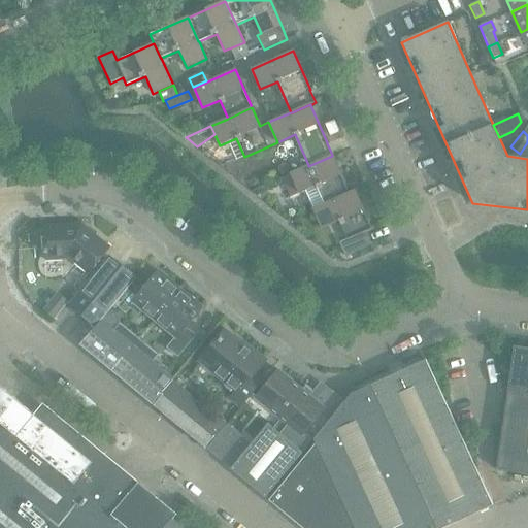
[(350,193),(349,193),(332,156),(308,166),(308,165),(291,173),(294,182),(300,193),(317,186),(325,203),(325,204),(350,193)]
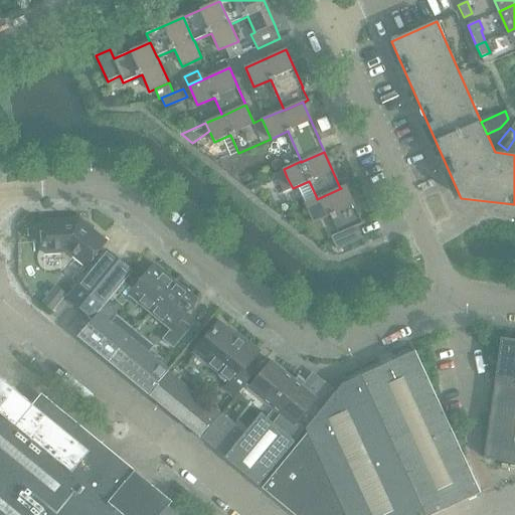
[(284,169),(273,175),(276,182),(278,181),(287,177),(284,169)]
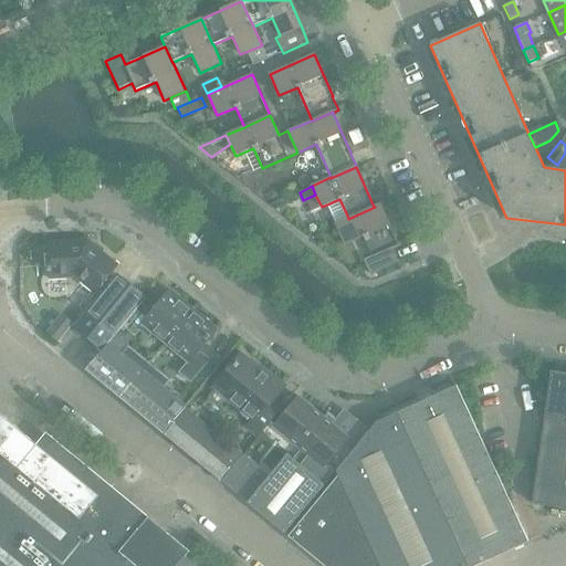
[(380,203),(374,207),(375,207),(348,219),(348,218),(336,223),(345,244),(364,237),(373,255),(364,260),(370,274),(399,262),(392,248),(399,245),(380,203)]
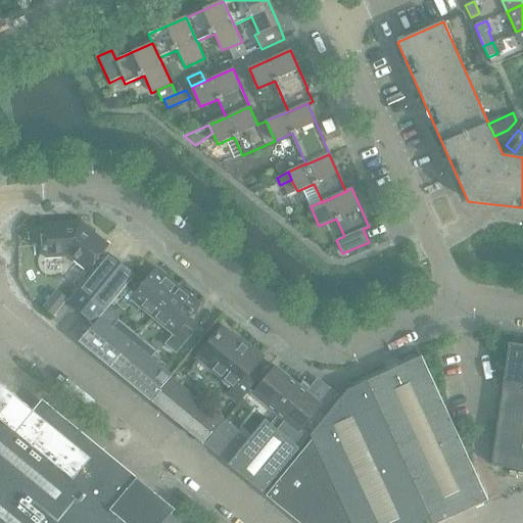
[(90,267),(94,271),(105,257),(101,253),(108,245),(81,223),(44,225),(46,256),(65,255),(67,253),(88,270),(90,267)]
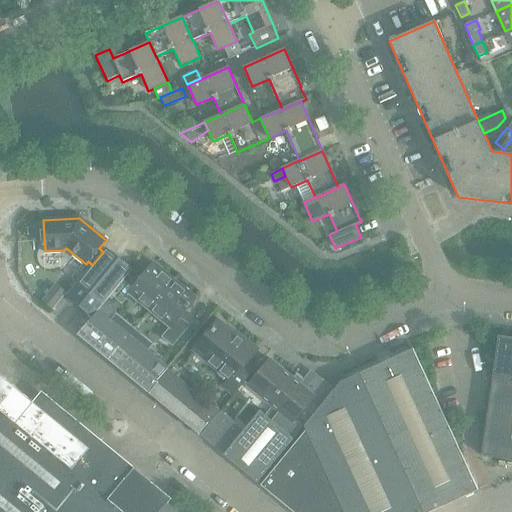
[(103,252),(92,265),(68,295),(92,316),(130,269),(106,249),(103,252)]
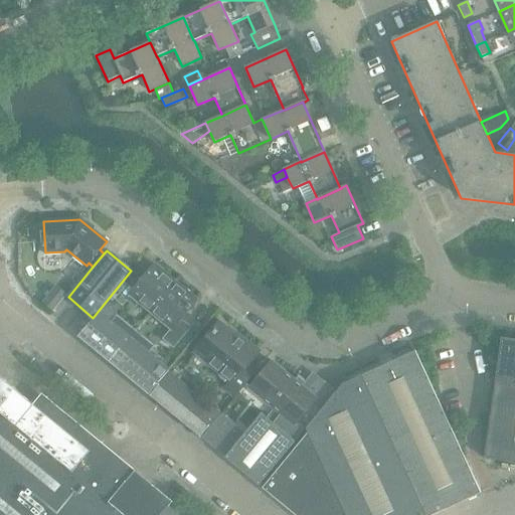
[(131,296),(151,312),(175,283),(154,265),(139,284),(130,277),(113,298),(122,306),(131,296)]
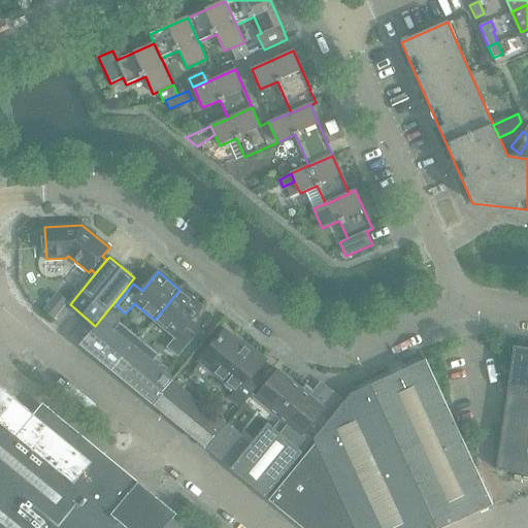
[(202,307),(179,290),(155,320),(174,336),(166,345),(178,356),(196,334),(189,328),(192,323),(190,322),(202,307)]
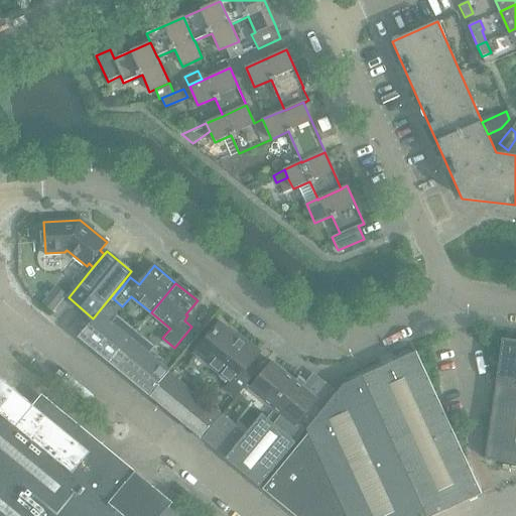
[(56,286),(42,303),(53,311),(67,295),(56,286)]
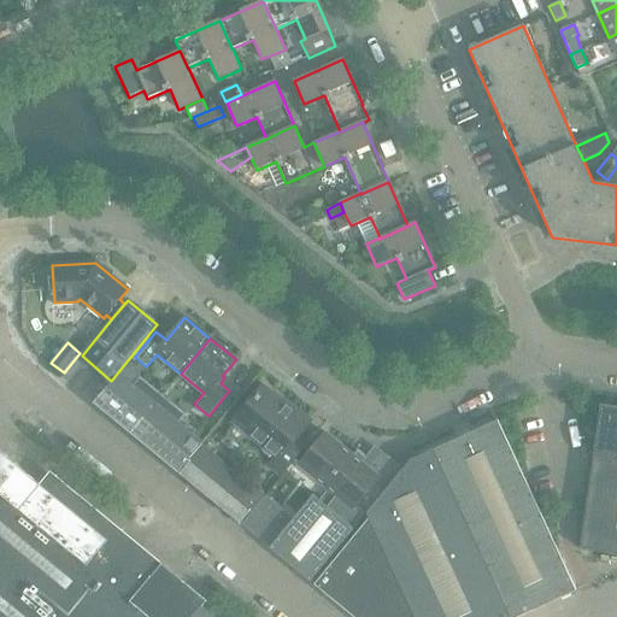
[(94,404),(131,434),(156,404),(118,374),(94,404)]
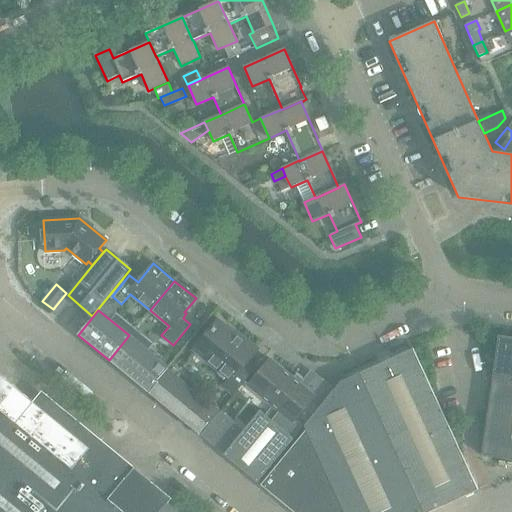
[(196,350),(213,364),(230,378),(224,386),(234,395),(254,370),(245,362),(251,355),(233,340),(236,336),(219,322),(196,350)]
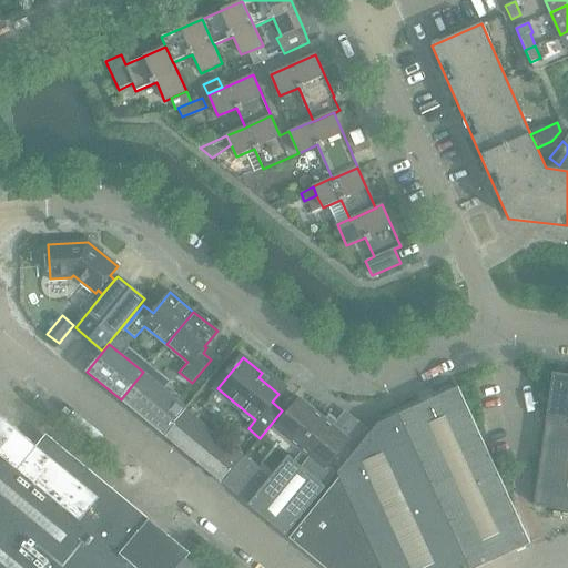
[(186,408),(143,372),(121,399),(164,436),(186,408)]
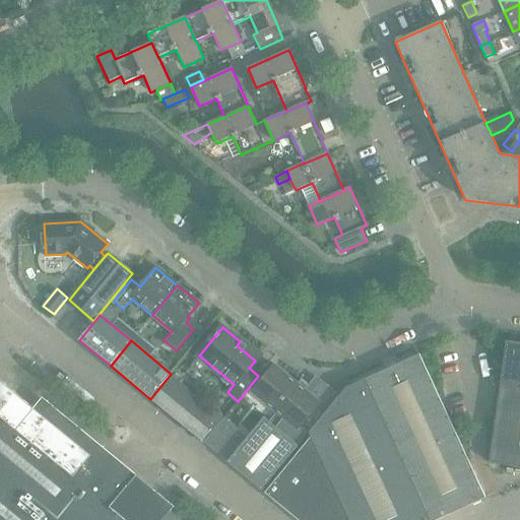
[(519,343),(506,341),(501,382),(519,384),(519,343)]
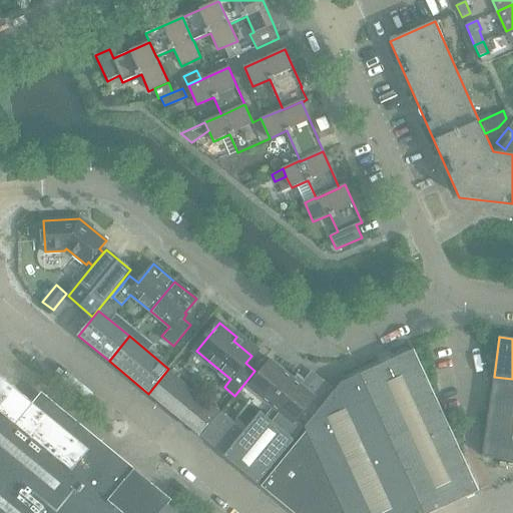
[(414,350),(360,374),(424,512),(431,512),(479,491),(414,350)]
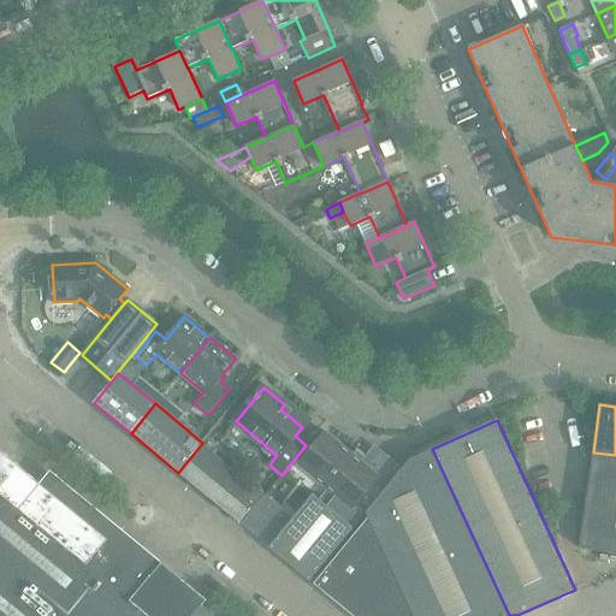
[(318,572),(365,515),(366,513),(402,469),(374,446),(361,463),(325,434),(301,465),(330,487),(319,499),(313,495),(294,519),(265,496),(242,525),(311,581),(318,572)]
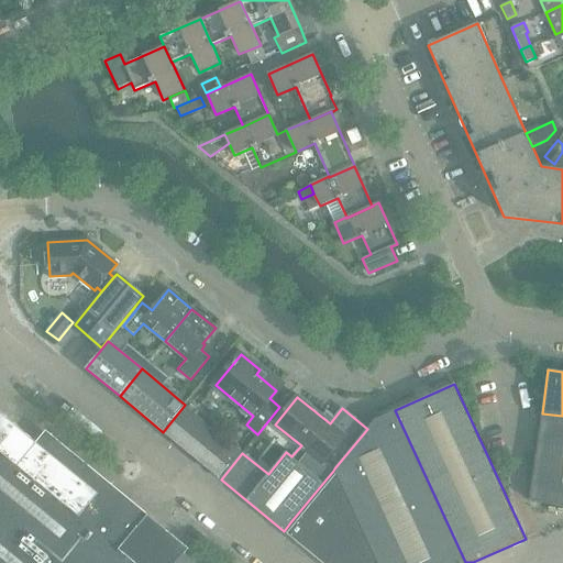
[(219,478),(240,453),(186,408),(165,433),(219,478)]
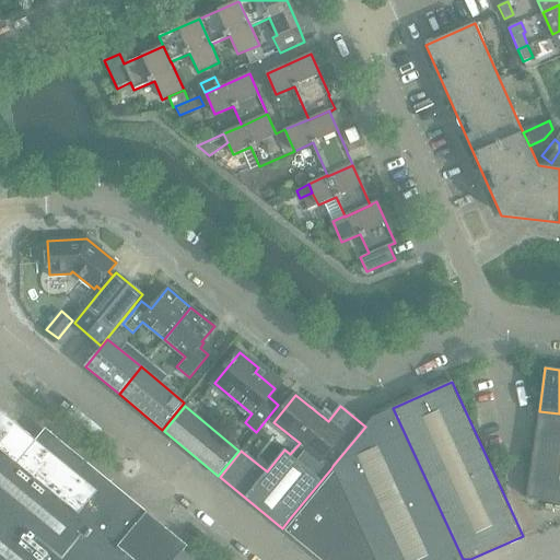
[(0,559),(207,559),(189,545),(193,539),(152,505),(138,523),(0,408),(0,559)]
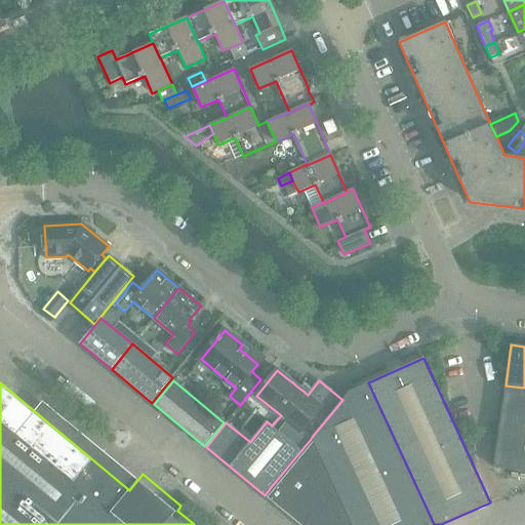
[(434,524),(368,382),(350,392),(342,400),(312,437),(353,524),(434,524)]
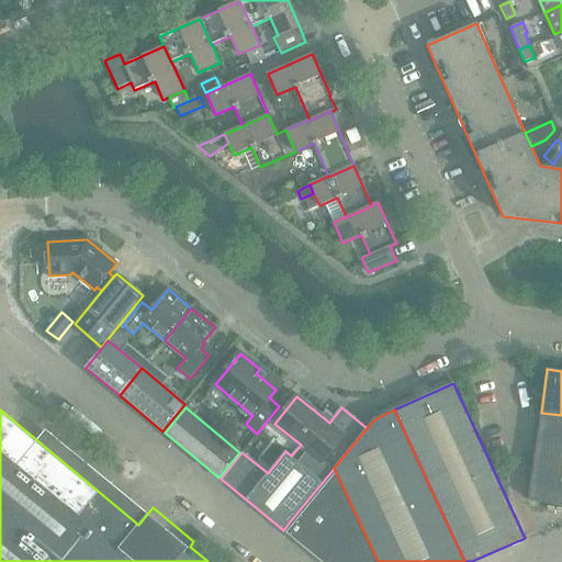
[(528,499),(561,504),(561,415),(541,413),(528,499)]
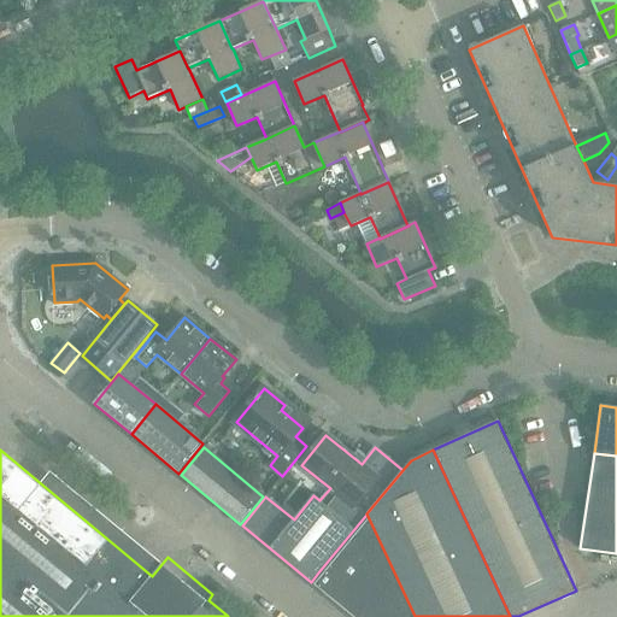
[(353,616),(415,616),(366,513),(365,516),(318,573),(322,576),(315,585),(353,616)]
